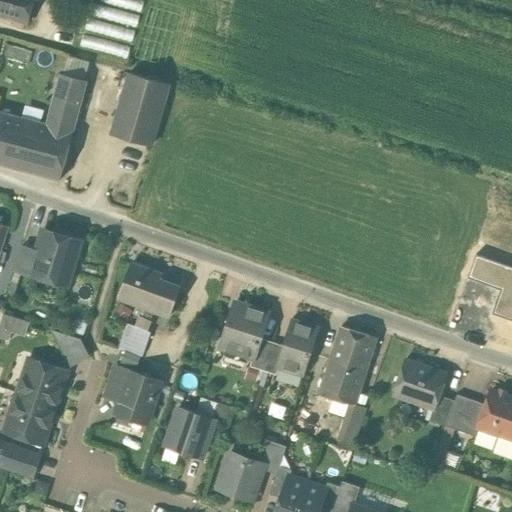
[(33,0),(0,0),(0,15),(27,23),(33,0)]
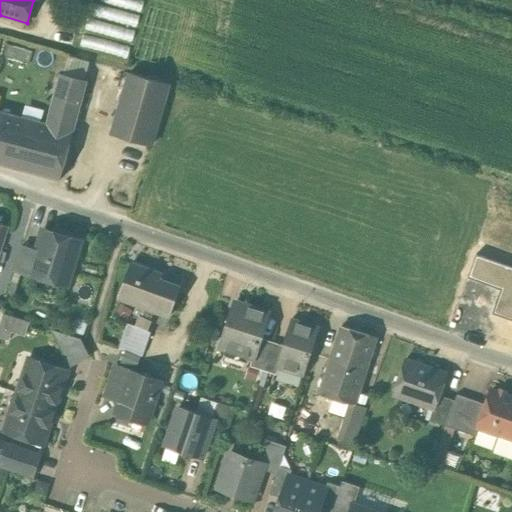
[(86,22),(80,45),(126,57),(129,45),(103,38),(106,27),(86,22)]
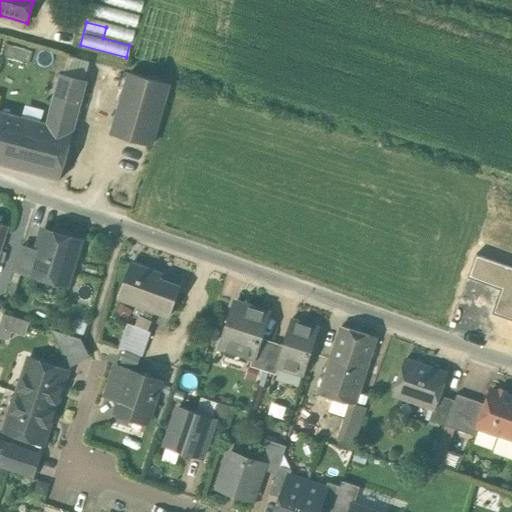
[(69,77),(63,75),(49,124),(74,132),(93,69),(73,63),(69,77)]
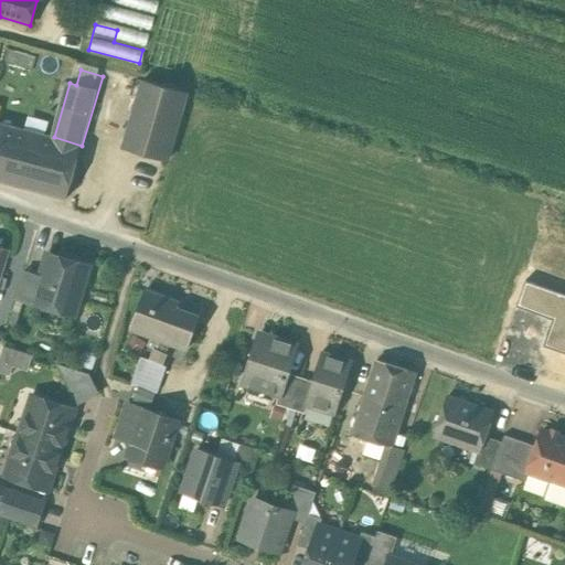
[(188,93),(144,81),(123,146),(167,158),(188,93)]
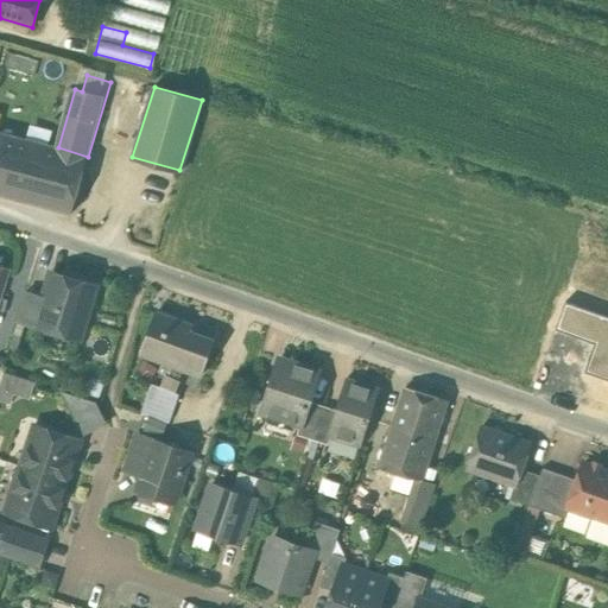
[(58,147),(0,130),(0,191),(70,213),(88,157),(58,147)]
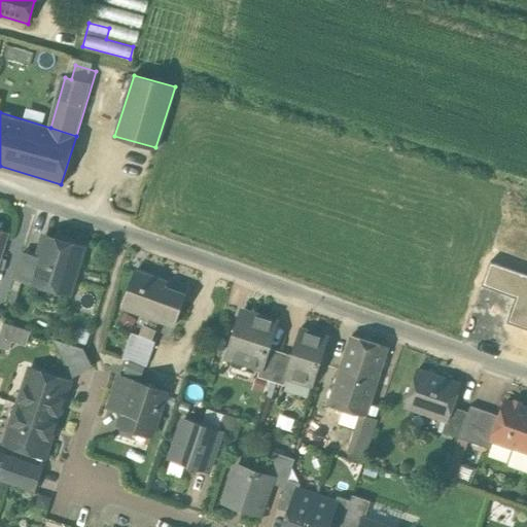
[(82,248),(44,237),(38,257),(31,281),(69,293),(82,248)]
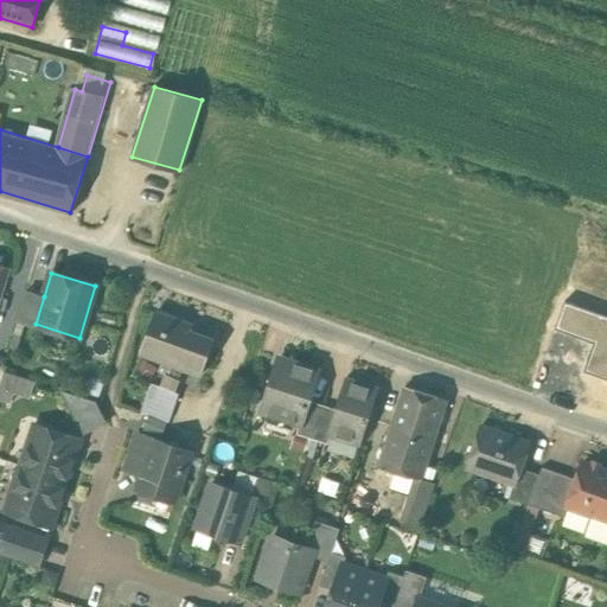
[(44,296),(26,291),(18,319),(36,324),(44,296)]
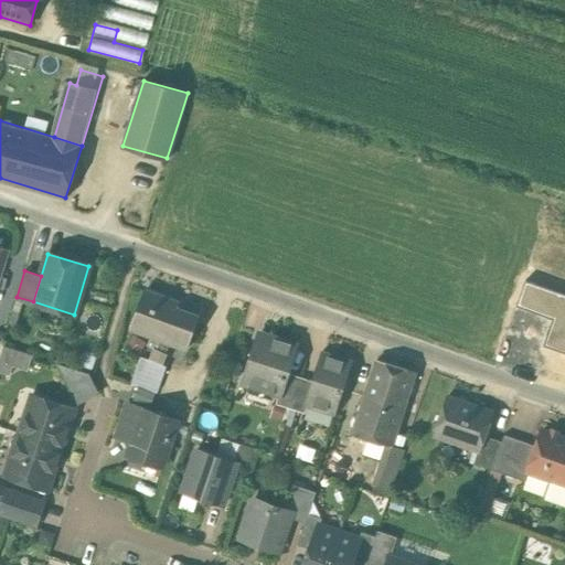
[(171,298),(146,289),(134,323),(158,332),(155,339),(185,350),(199,316),(169,305),(171,298)]
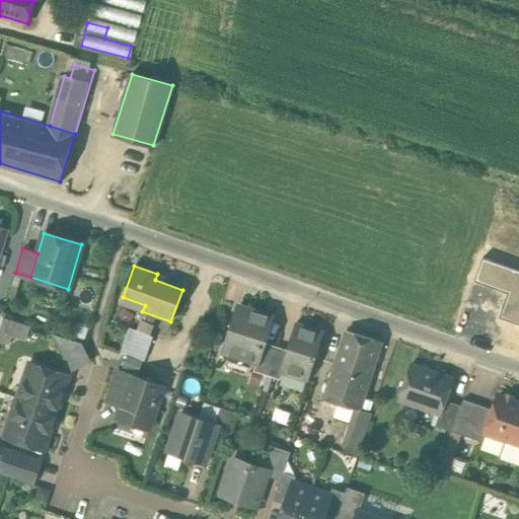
[(273,316),(239,306),(224,352),(256,362),(257,363),(264,343),(273,316)]
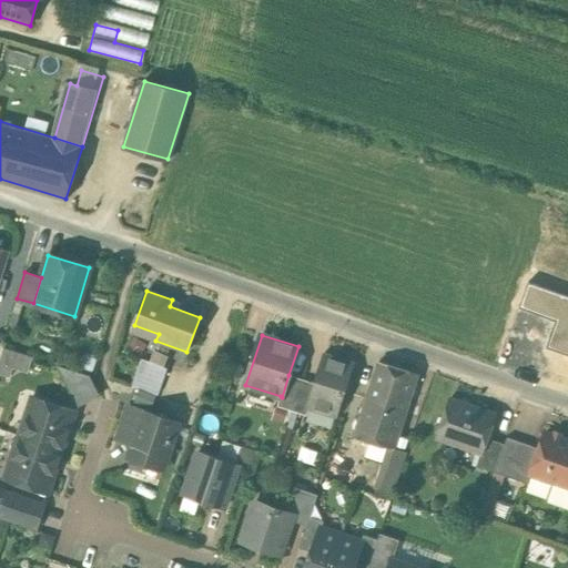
[(0,367),(28,373),(32,353),(1,347),(0,351),(0,367)]
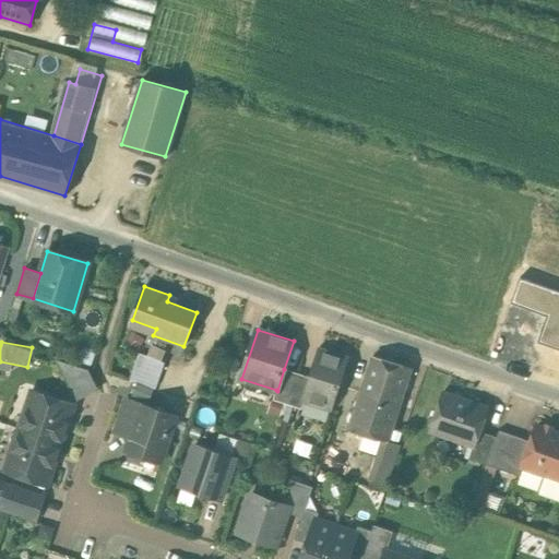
[(165,357),(139,349),(130,378),(156,385),(165,357)]
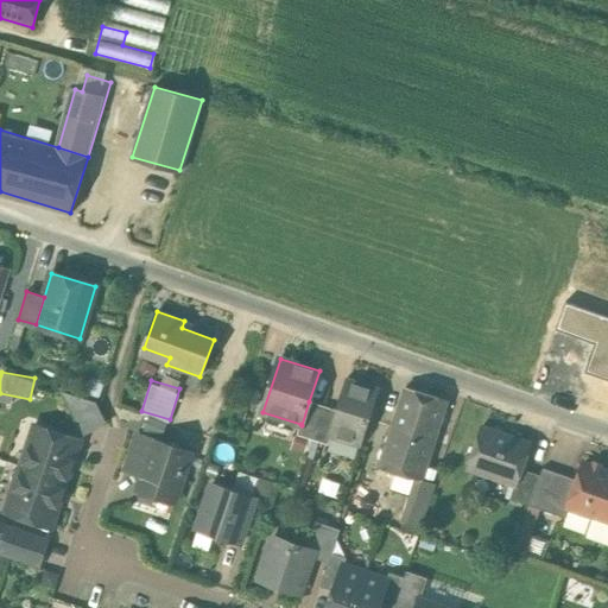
[(378,390),(348,380),(337,411),(330,435),(331,435),(360,444),(378,390)]
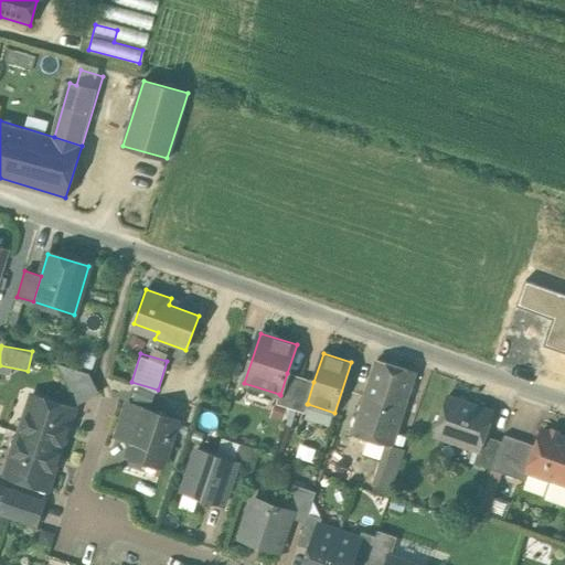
[(416,372),(376,360),(352,434),(386,445),(392,447),(393,446),(416,372)]
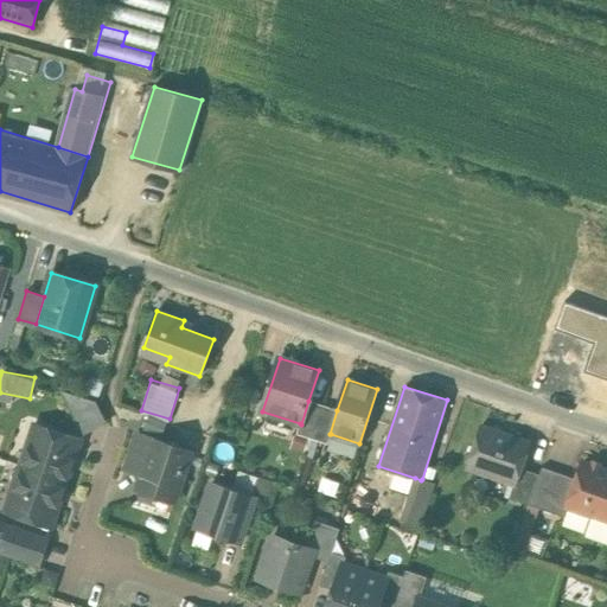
[(58,403),(68,425),(77,420),(82,432),(104,421),(90,389),(58,403)]
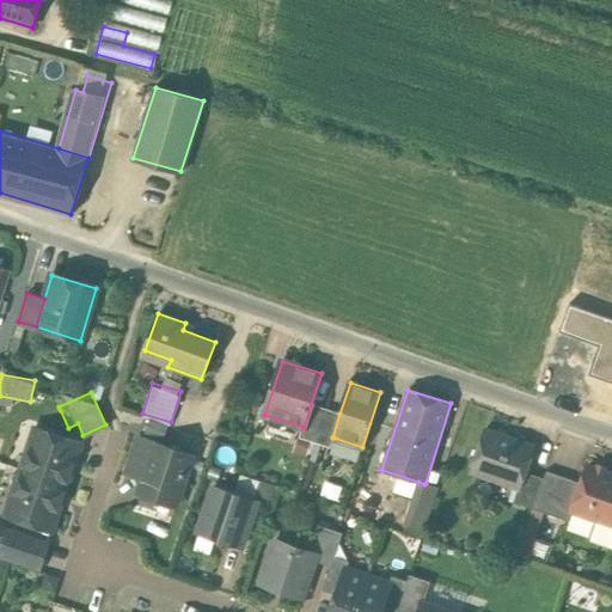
[(326,409),(311,404),(304,428),(303,427),(299,438),(314,442),(326,409)]
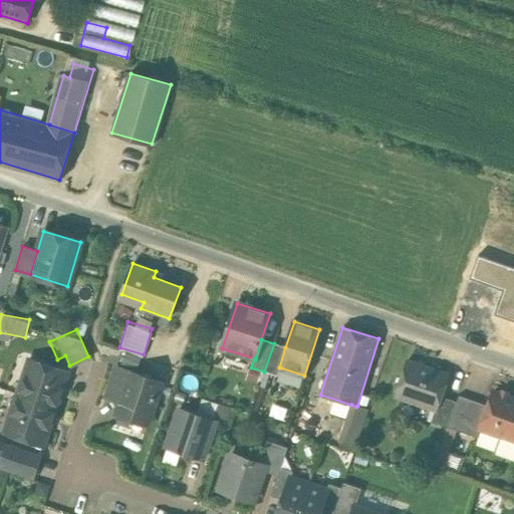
[(285,347),(274,343),(264,371),(278,375),(280,367),(279,367),(285,347)]
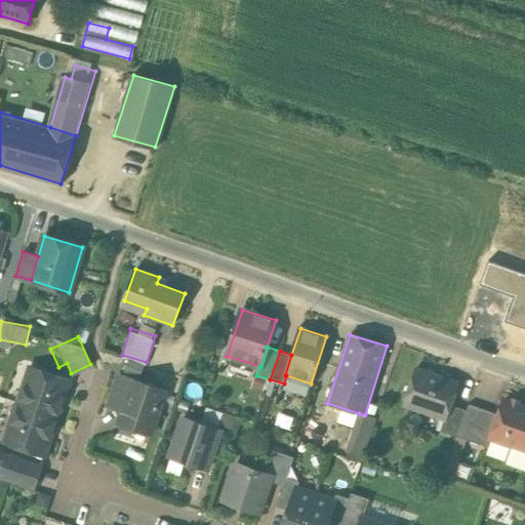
[(458,382),(416,367),(403,404),(444,419),(446,419),(451,405),(458,382)]
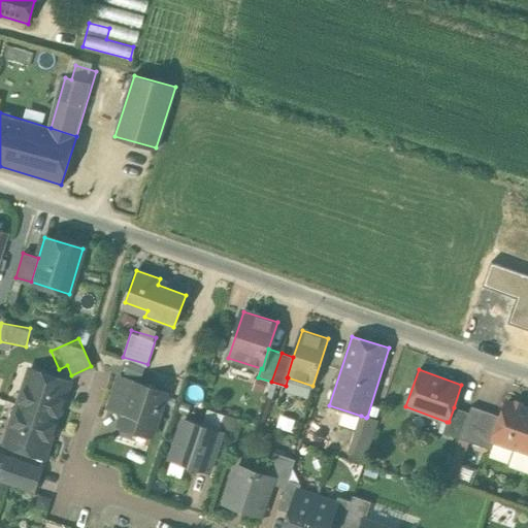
[(69,383),(45,374),(43,381),(39,384),(27,380),(19,404),(58,418),(69,383)]
